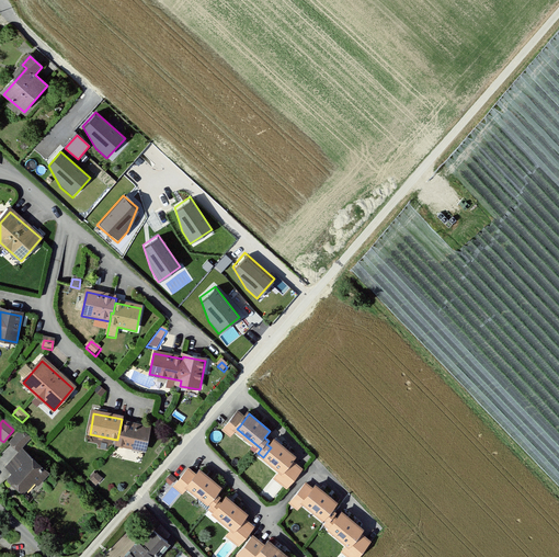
[(237,429),(240,425),(234,420),(224,431),(230,436),(237,429)]
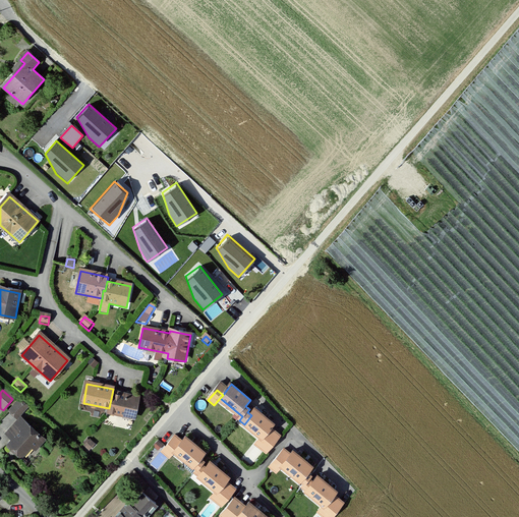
[(112,394),(109,408),(108,414),(133,418),(137,399),(112,394)]
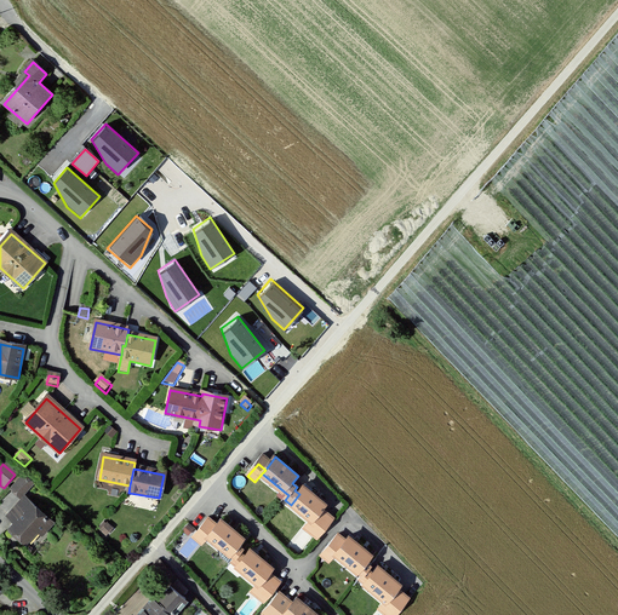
[(32,487),(22,477),(10,492),(19,500),(32,487)]
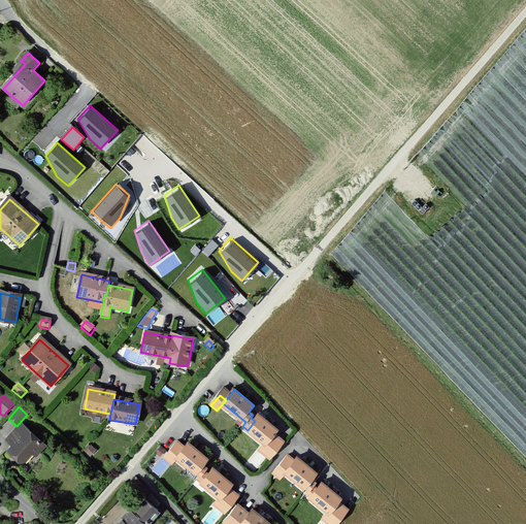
[(265,444),(266,445),(273,435),(278,429),(259,415),(255,421),(248,430),(265,444)]
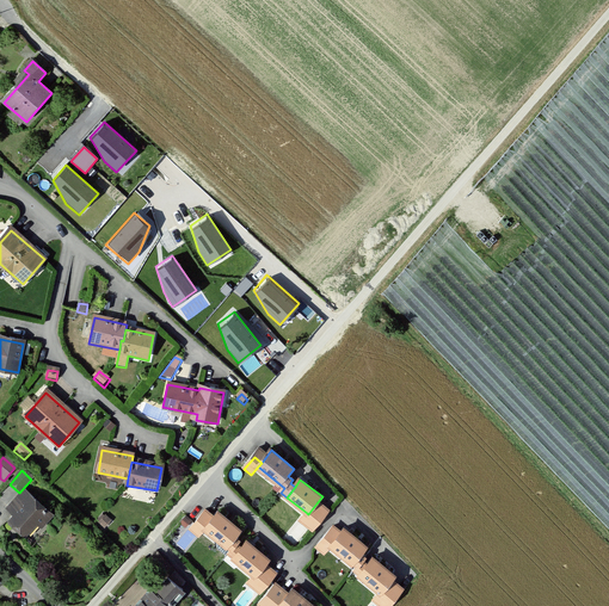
[(53,518),(23,493),(8,509),(17,515),(10,524),(25,537),(36,524),(42,530),(53,518)]
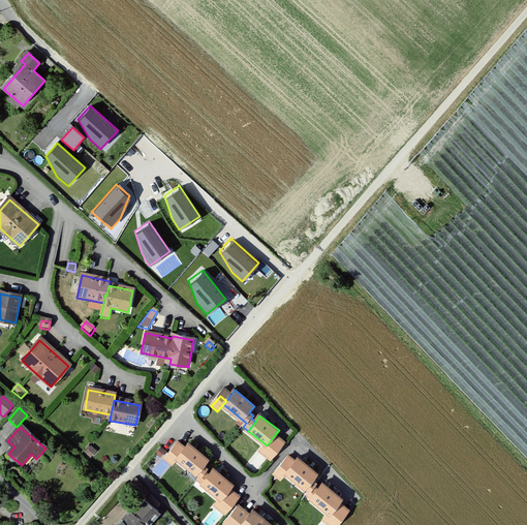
[(267,445),(266,444),(259,453),(271,461),(284,444),(274,436),(267,445)]
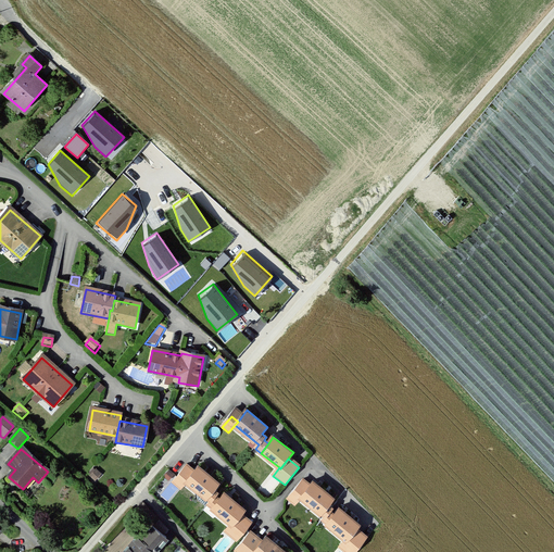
[(219,484),(200,467),(193,476),(188,483),(212,502),(209,505),(213,510),(223,498),(214,491),(219,484)]
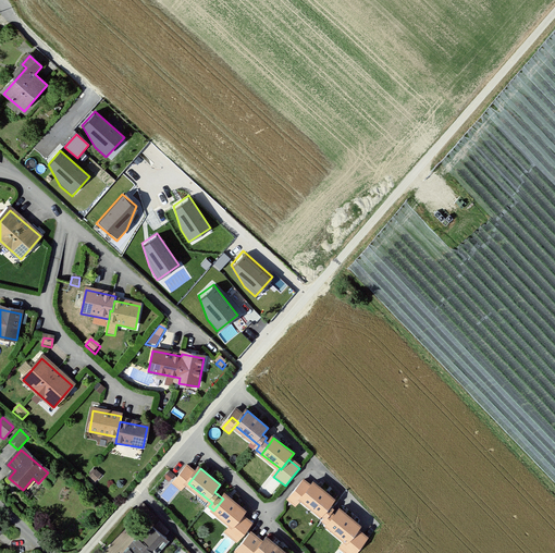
[(188,483),(194,477),(185,470),(173,484),(182,491),(188,483)]
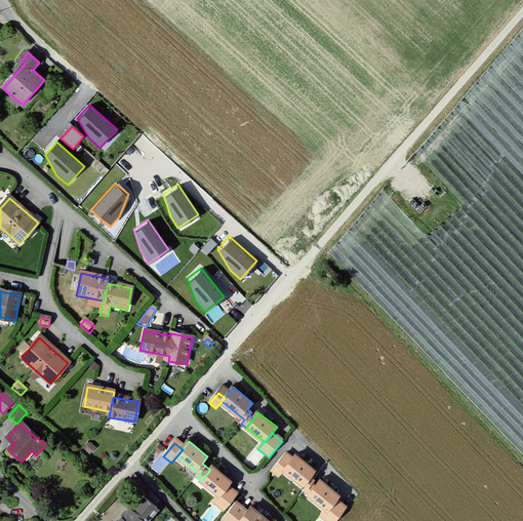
[(96,449),(90,445),(85,451),(91,455),(96,449)]
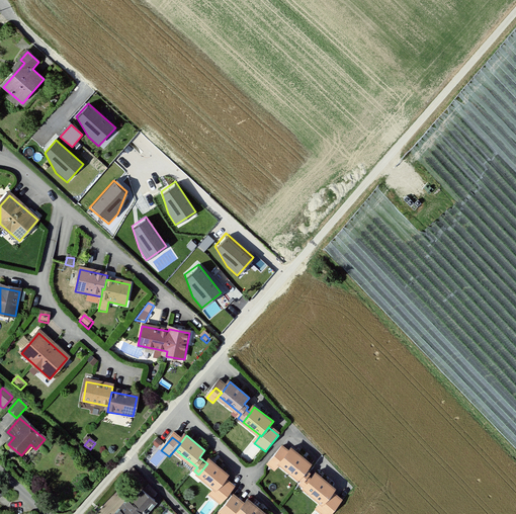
[(163,443),(158,439),(153,445),(158,450),(163,443)]
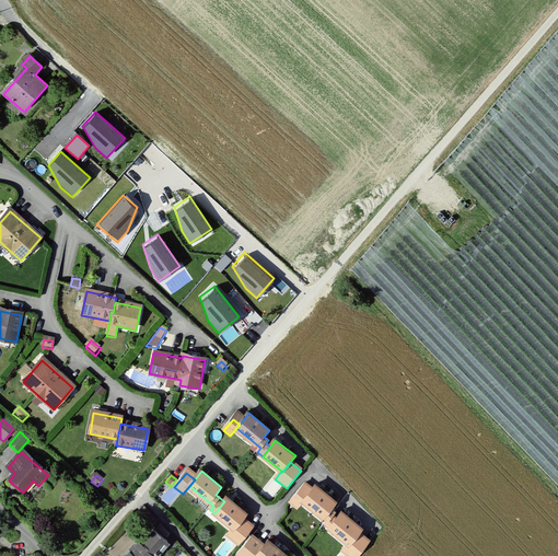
[(304,501),(313,491),(305,486),(290,505),(298,510),(304,501)]
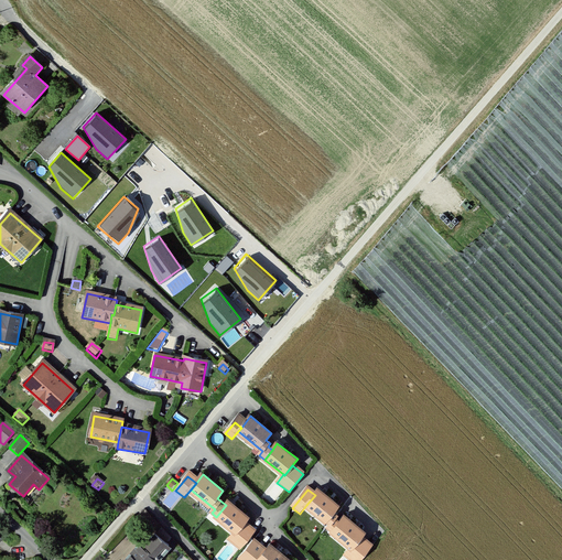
[(327,523),(339,507),(320,490),(315,495),(306,505),(327,523)]
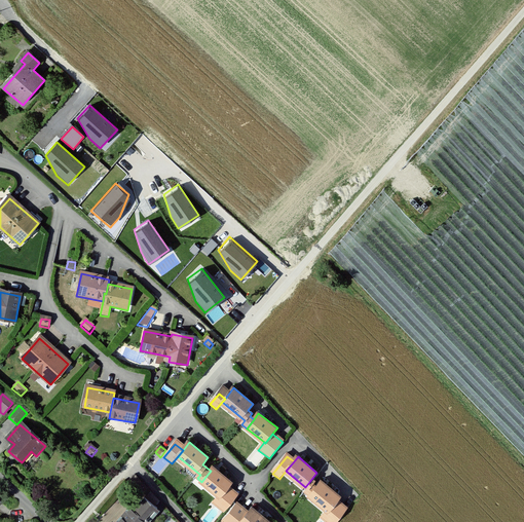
[(193,478),(196,474),(177,458),(175,462),(193,478)]
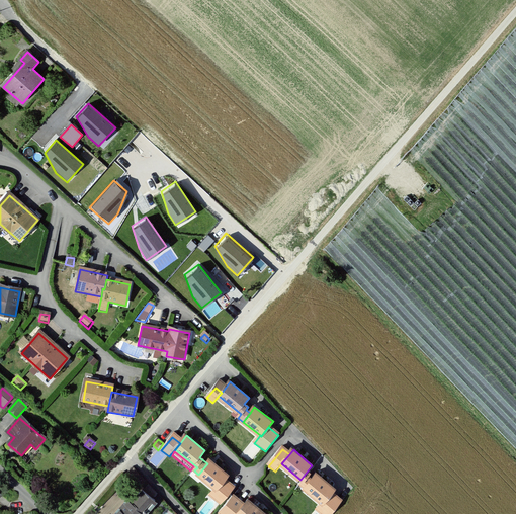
[(210,459),(207,463),(198,475),(217,489),(218,490),(225,481),(229,476),(210,459)]
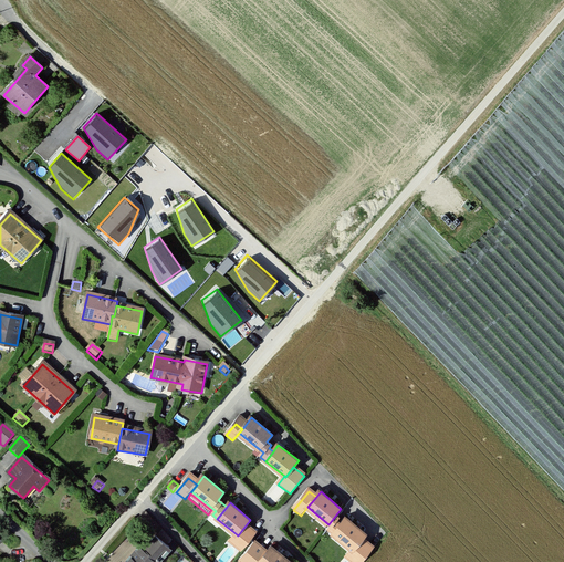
[(211,514),(207,519),(217,528),(220,524),(211,514)]
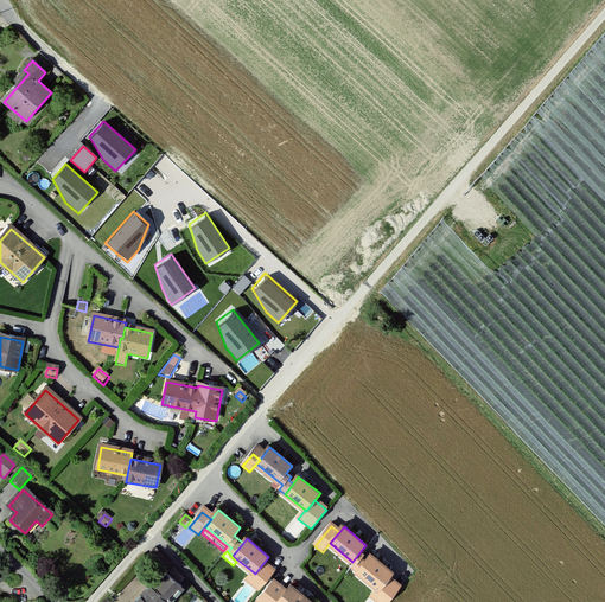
[(379,589),(380,590),(389,578),(394,574),(371,556),(358,572),(379,589)]
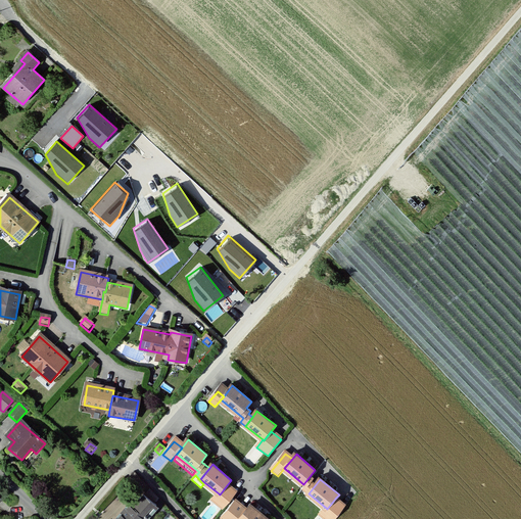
[(205,485),(201,490),(210,498),(215,492),(205,485)]
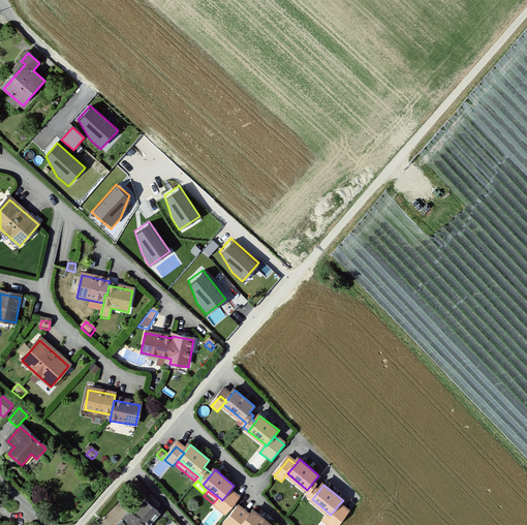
[(222,500),(221,499),(214,506),(224,516),(239,499),(229,491),(222,500)]
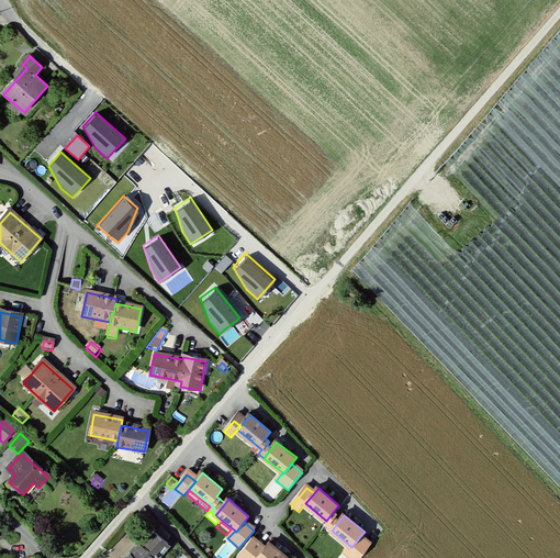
[(155,554),(165,544),(153,532),(143,543),(155,554)]
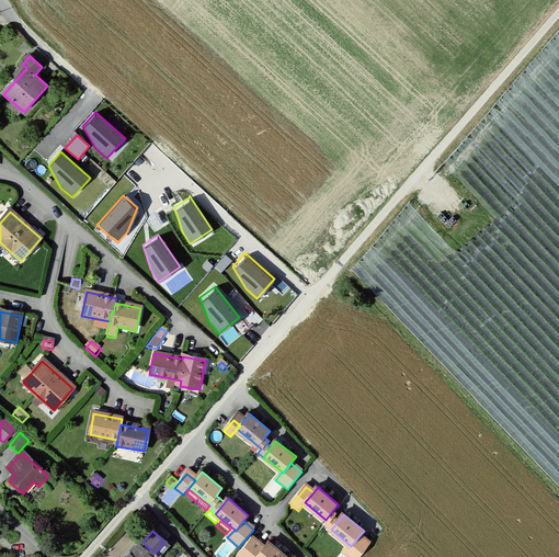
[(351,546),(350,545),(343,553),(348,556),(360,556),(371,544),(360,535),(351,546)]
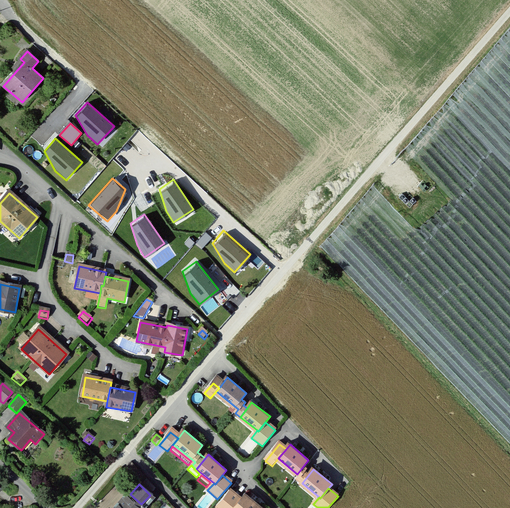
[(241,500),(231,492),(219,507),(236,507),(241,500)]
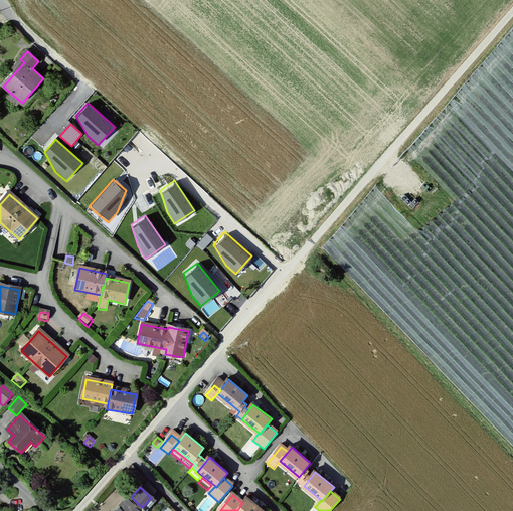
[(242,503),(237,510),(263,510),(247,497),(242,503)]
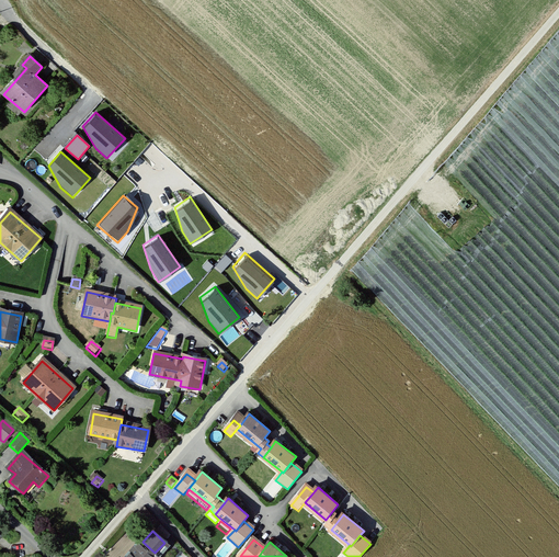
[(155,556),(140,544),(136,549),(135,548),(130,553),(133,554),(130,556),(155,556)]
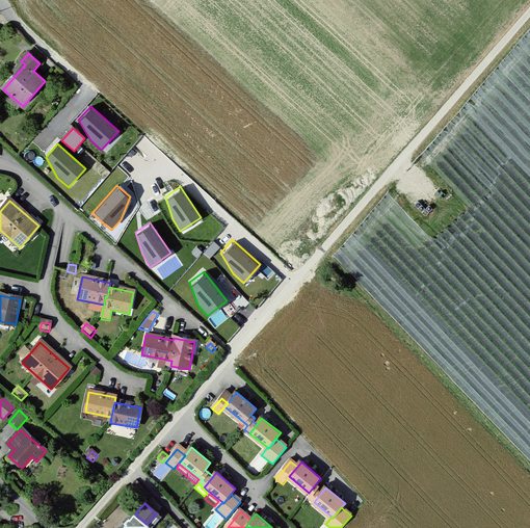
All buildings are outlined.
